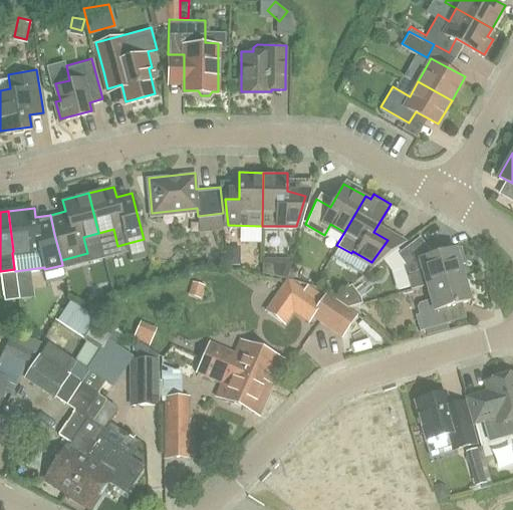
[(410,288),(427,283),(463,273),(456,247),(432,254),(430,248),(420,235),(398,252),(405,261),(408,273),(406,273),(409,284),(410,288)]
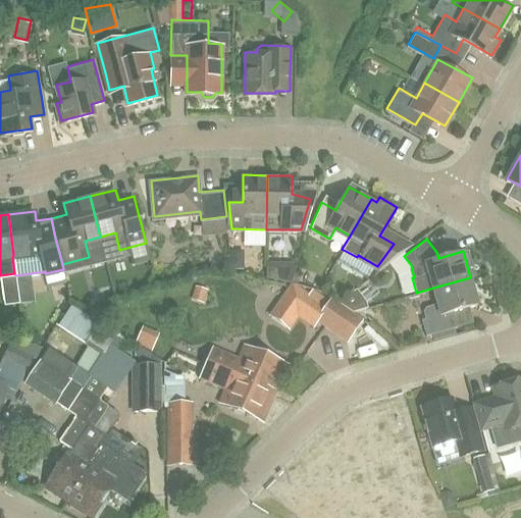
[(241,266),(239,249),(229,249),(230,267),(241,266)]
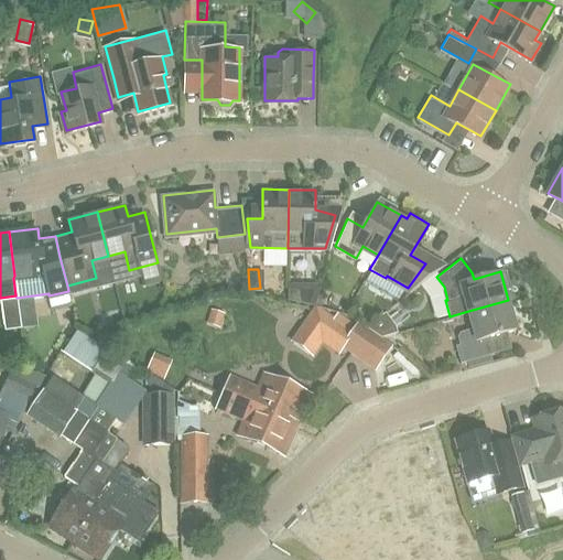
[(490,353),(494,352),(489,335),(516,327),(508,300),(468,311),(473,326),(461,331),(457,335),(461,343),(456,344),(461,362),(467,359),(490,353)]
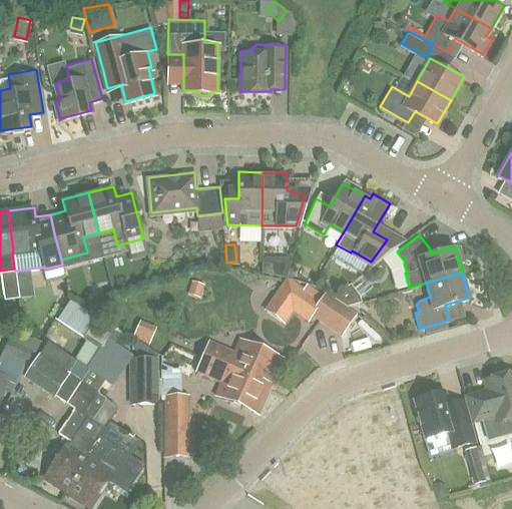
[(199,296),(203,282),(191,278),(187,292),(199,296)]
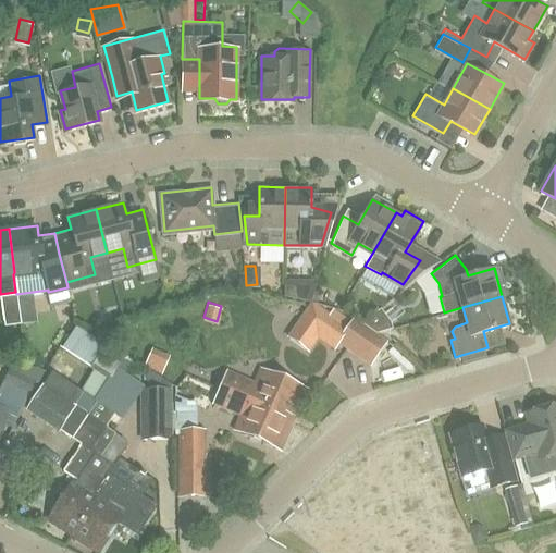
[(297,320),(333,344),(335,341),(349,320),(333,309),(329,315),(310,302),(297,320)]
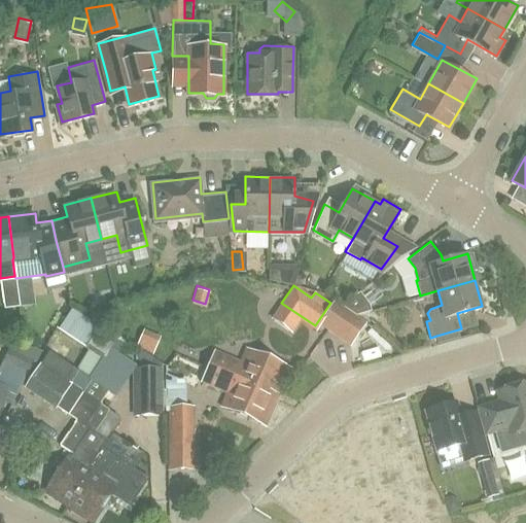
[(355,313),(371,309),(369,302),(359,289),(342,304),(341,304),(355,313)]
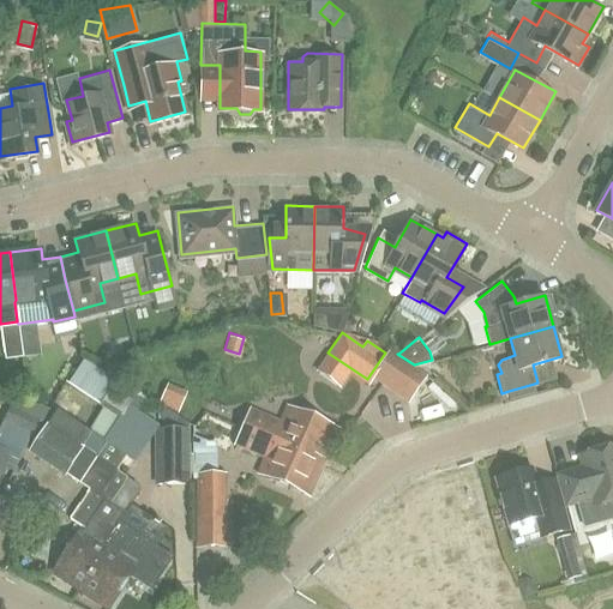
[(408,401),(426,373),(413,365),(414,365),(397,354),(398,354),(389,348),(370,375),(408,401)]
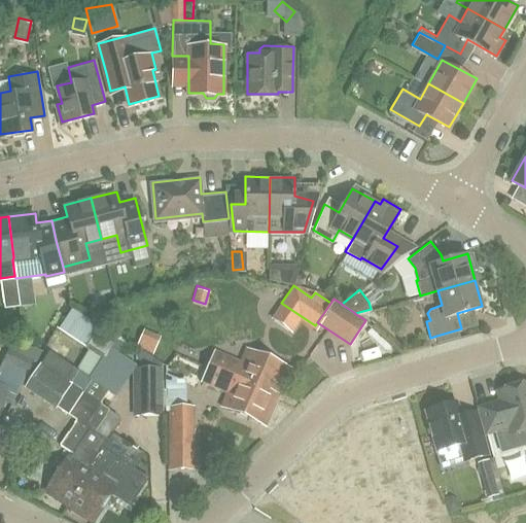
[(102,355),(115,334),(99,323),(100,320),(71,302),(58,323),(88,341),(84,345),(102,355)]
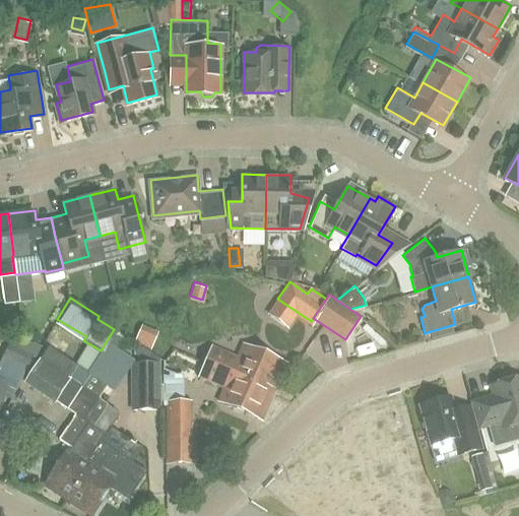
[(431,331),(432,337),(454,331),(452,325),(431,331)]
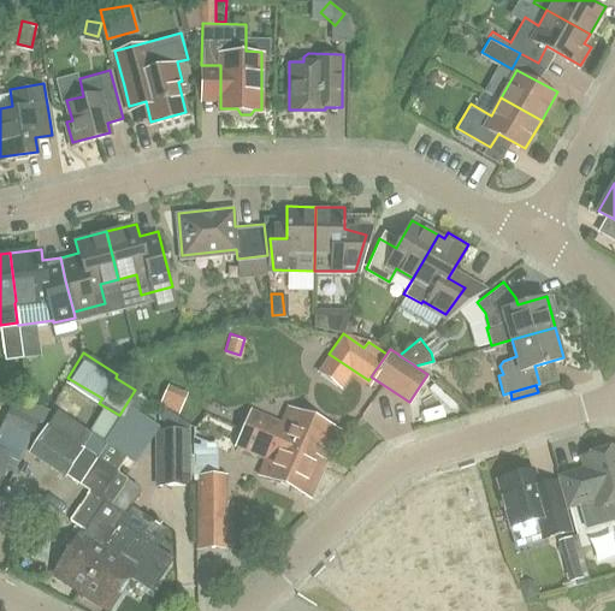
[(31,433),(39,419),(12,405),(5,420),(31,433)]
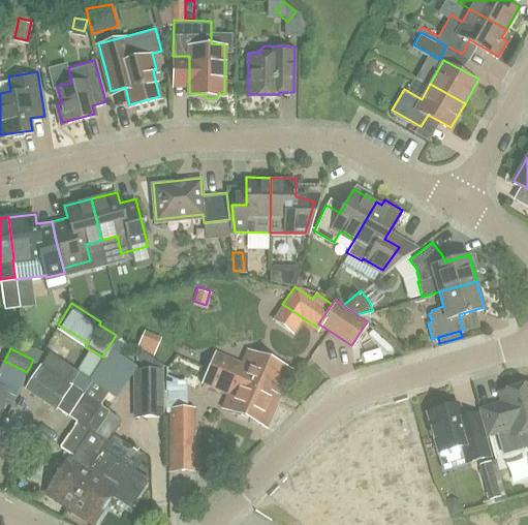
[(290,368),(247,349),(241,363),(215,351),(208,367),(278,398),(290,368)]
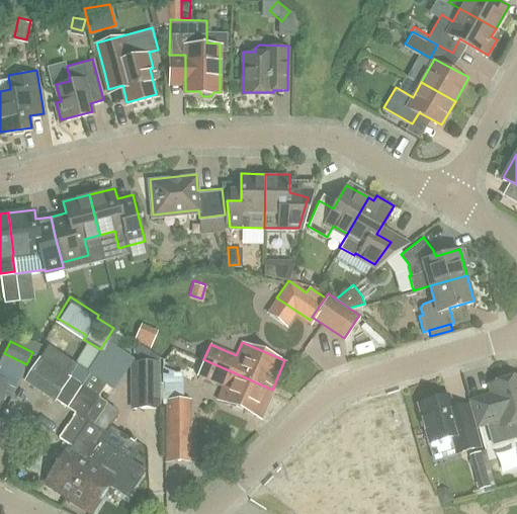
[(70,374),(69,373),(76,362),(48,343),(40,355),(25,378),(55,398),(67,406),(81,383),(69,376),(70,374)]
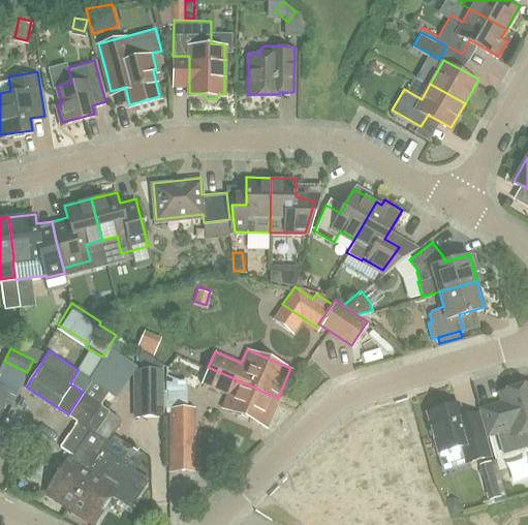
[(266,426),(278,398),(208,367),(202,381),(227,393),(221,406),(266,426)]
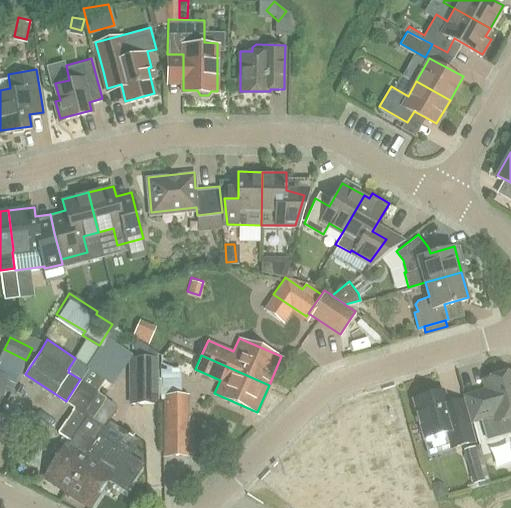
[(130,402),(156,402),(155,358),(129,358),(130,402)]
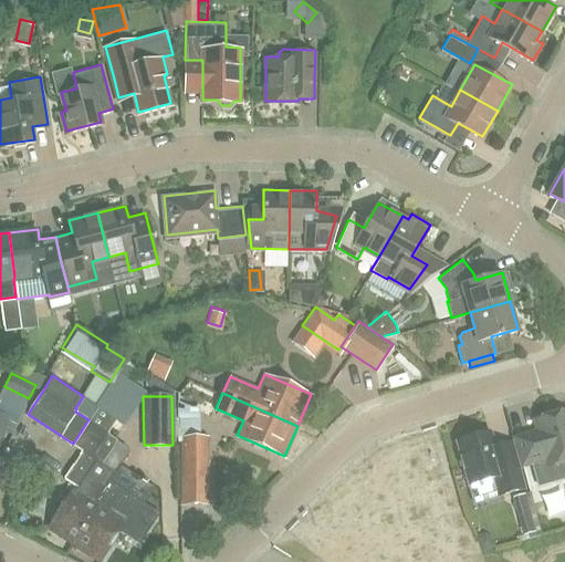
[(94,501),(104,486),(114,471),(101,462),(117,439),(106,432),(116,417),(98,405),(89,419),(73,444),(82,449),(64,477),(77,486),(76,489),(74,488),(50,526),(74,542),(98,505),(94,501)]
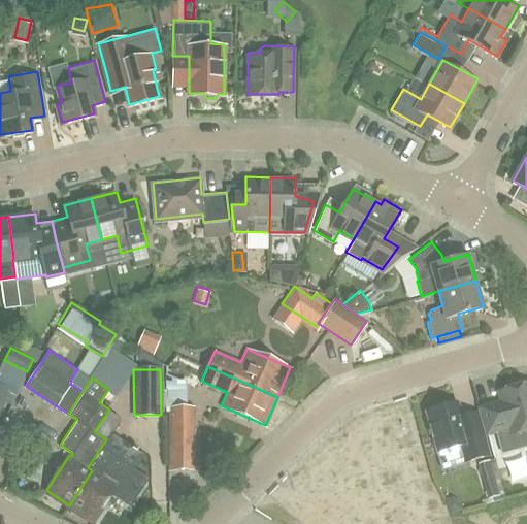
[(511,431),(526,426),(526,382),(499,390),(502,400),(481,406),(488,432),(509,426),(511,431)]
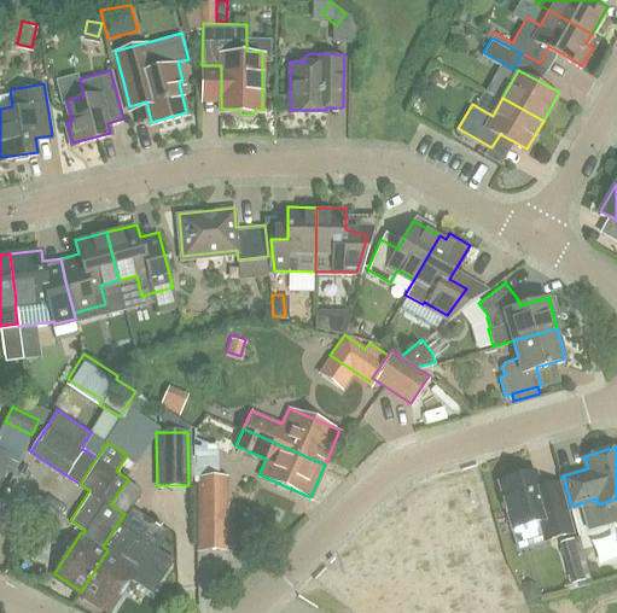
[(0,478),(10,456),(0,451),(0,478)]
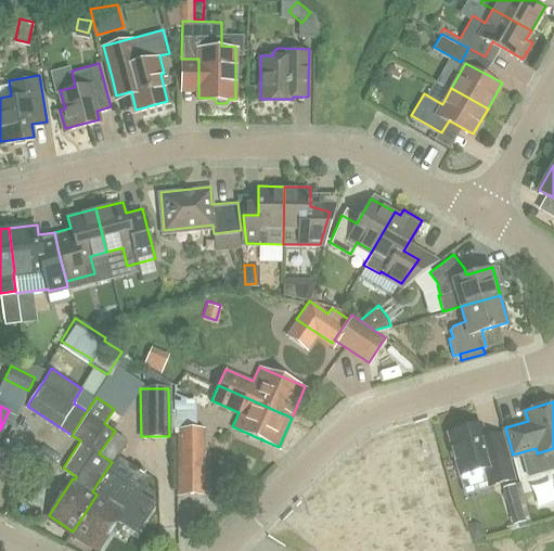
[(478,424),(476,421),(473,420),(465,422),(462,425),(462,428),(449,432),(461,474),(484,468),(489,484),(514,477),(505,450),(489,455),(480,423),(478,424)]
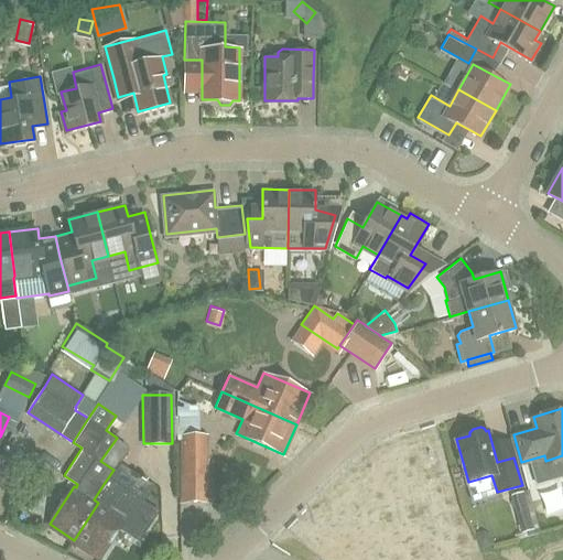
[(190,433),(182,433),(182,434),(182,473),(206,473),(206,433),(190,433)]
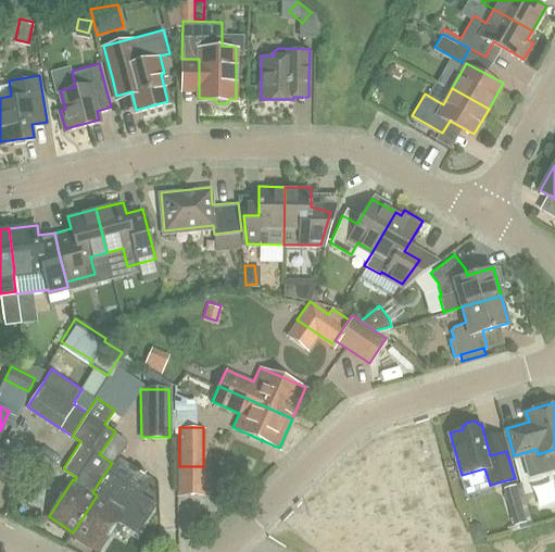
[(418,448),(391,455),(405,502),(432,494),(418,448)]
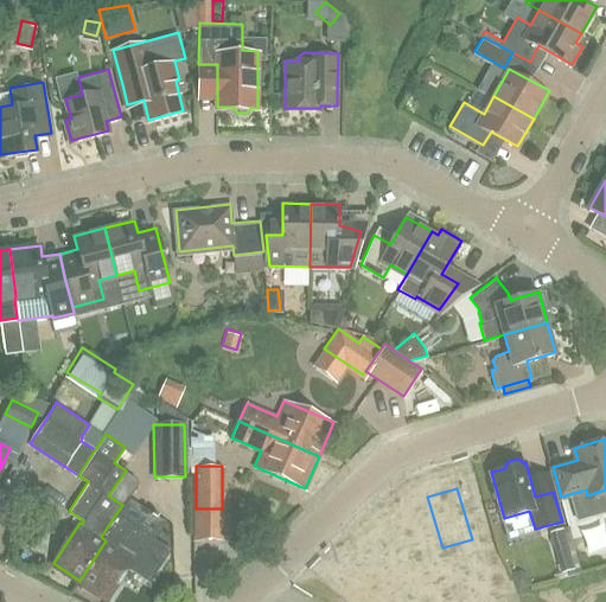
[(393,525),(371,546),(406,582),(428,561),(393,525)]
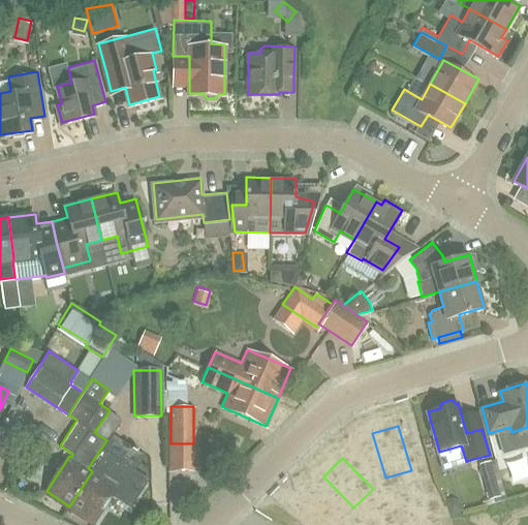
[(489,498),(500,495),(490,460),(477,463),(489,498)]
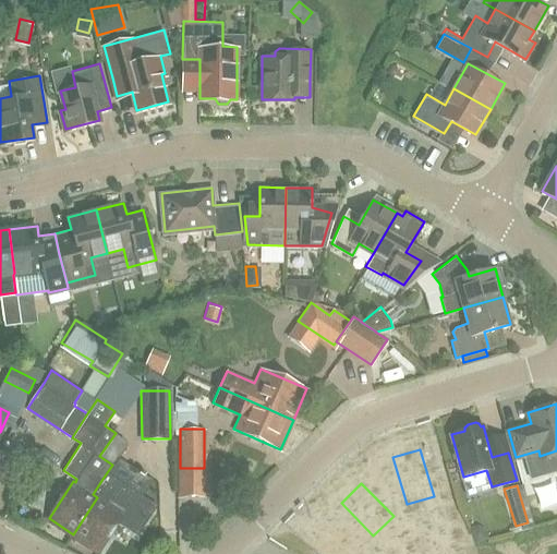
[(98,551),(122,514),(97,497),(73,534),(98,551)]
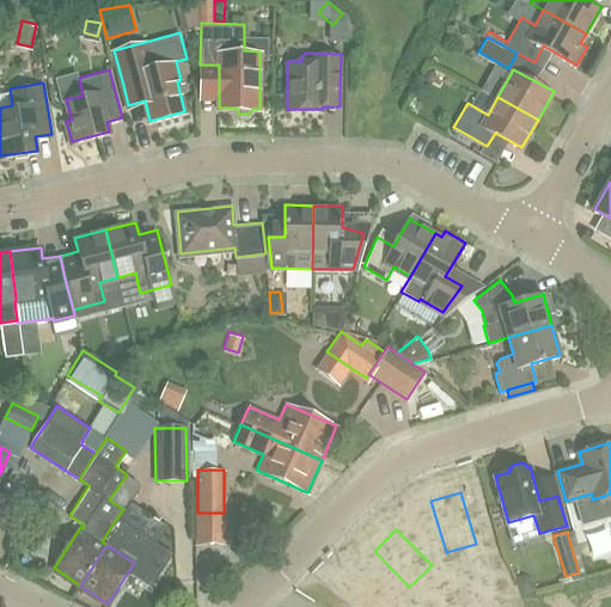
[(524,572),(514,576),(523,592),(536,588),(533,578),(524,572)]
